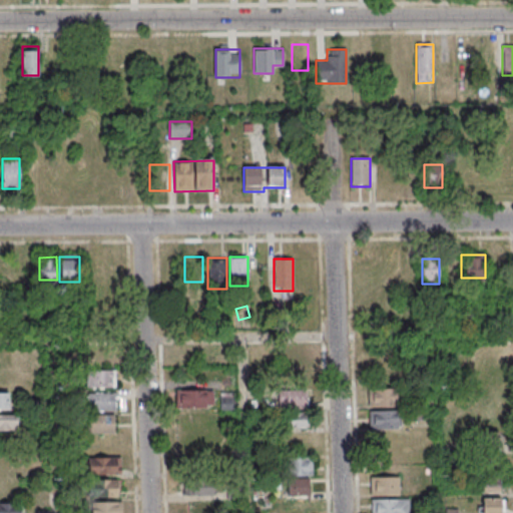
[(305,366),(305,346),(283,346),(283,366),(305,366)]
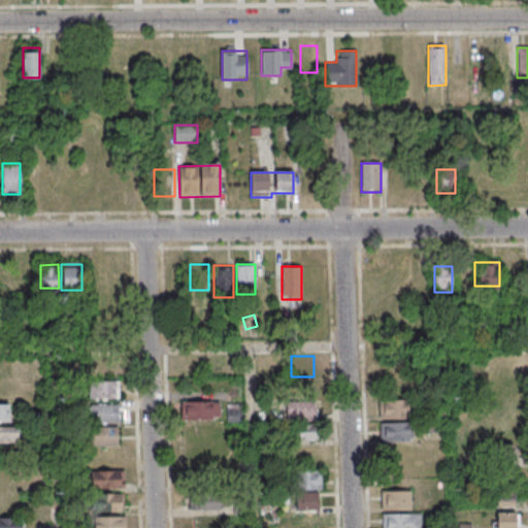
[(97,368),(116,370),(118,360),(99,357),(97,368)]
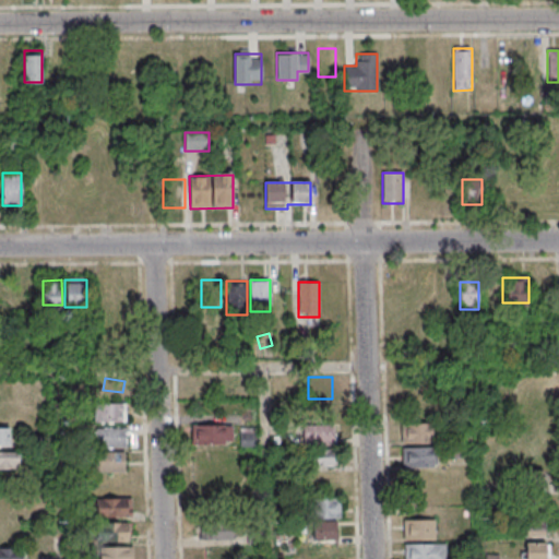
[(126,423),(126,404),(95,404),(95,423),(126,423)]
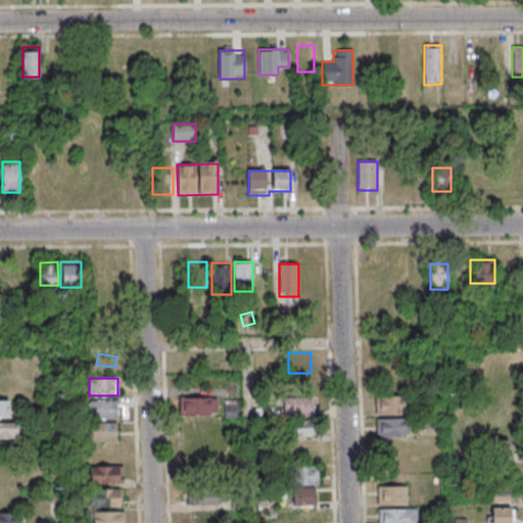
[(292,437),(313,437),(312,396),(291,397),(292,437)]
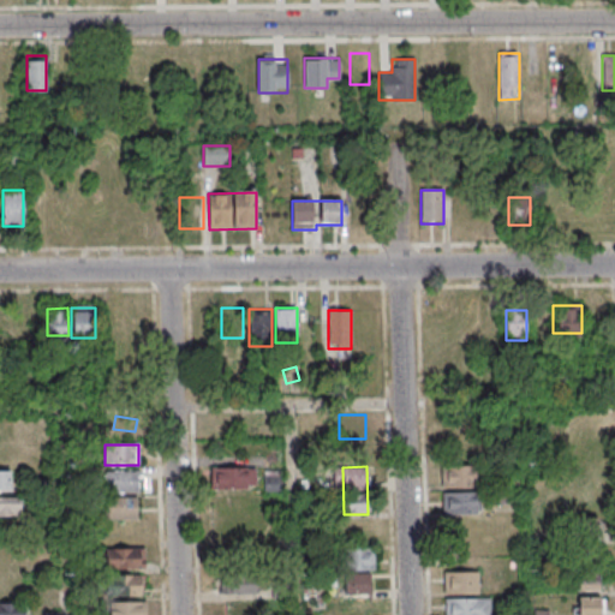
[(477,488),(477,467),(441,467),(441,489),(477,488)]
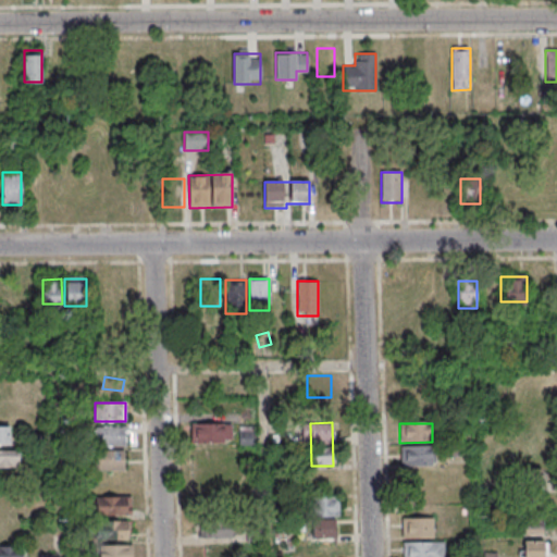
[(190,444),(232,444),(232,424),(190,424),(190,444)]
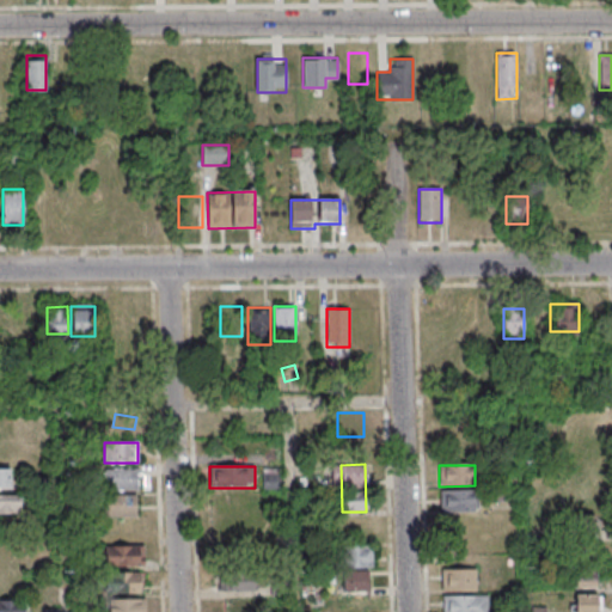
[(0,467),(0,489),(11,489),(11,467),(0,467)]
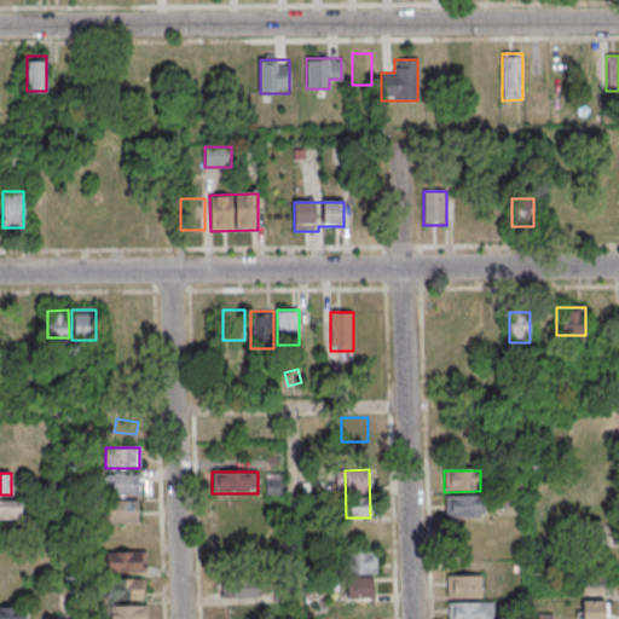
[(139,495),(139,473),(109,473),(109,495),(139,495)]
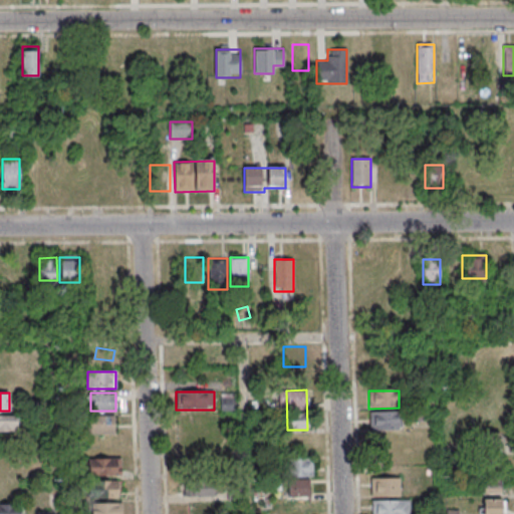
[(236,411),(236,394),(221,394),(221,411),(236,411)]
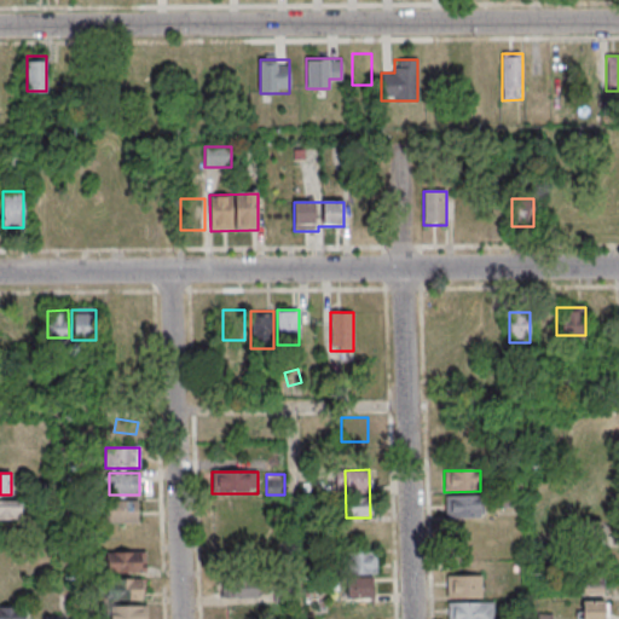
[(482,497),(444,497),(444,519),(482,519),(482,497)]
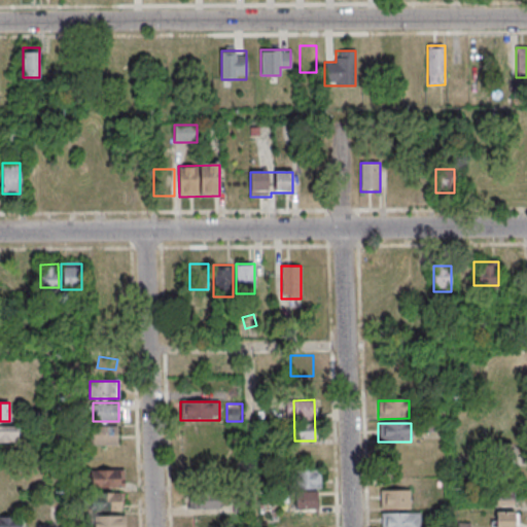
[(0,426),(0,444),(19,444),(19,426),(0,426)]
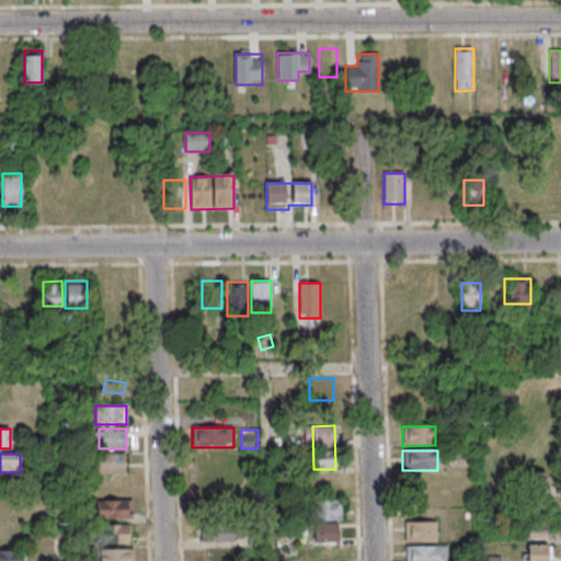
[(125,454),(99,454),(99,473),(125,473),(125,454)]
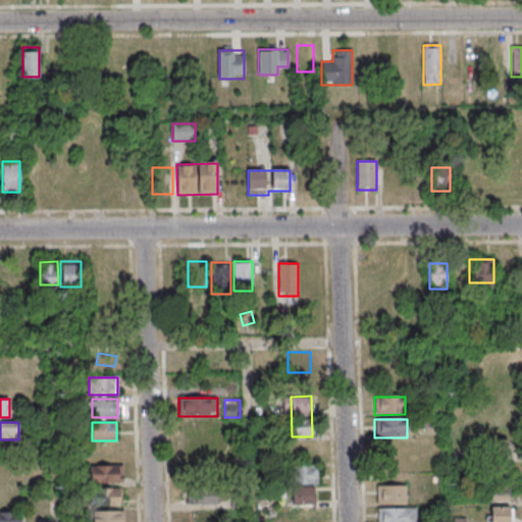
[(122,482),(122,465),(100,465),(100,482),(122,482)]
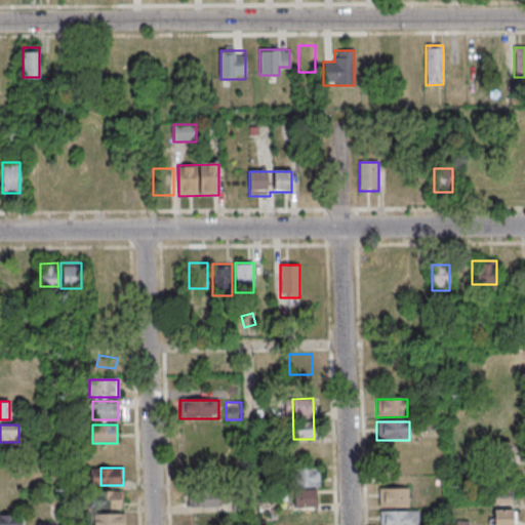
[(320,470),(293,469),(292,486),(294,486),(293,508),(318,509),(318,489),(320,489),(320,470)]
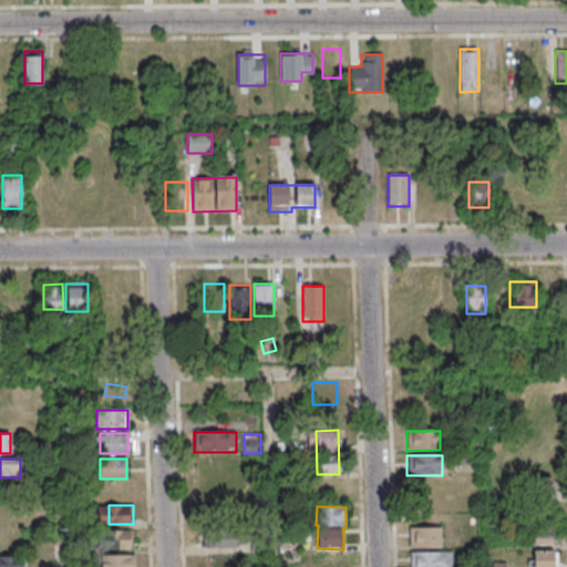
[(413,528),(443,527),(443,548),(413,549),(413,528)]
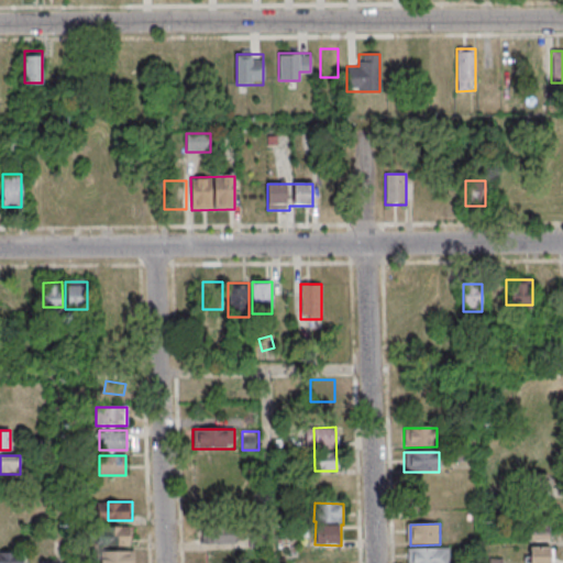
[(548,540),(548,525),(527,525),(527,540),(548,540)]
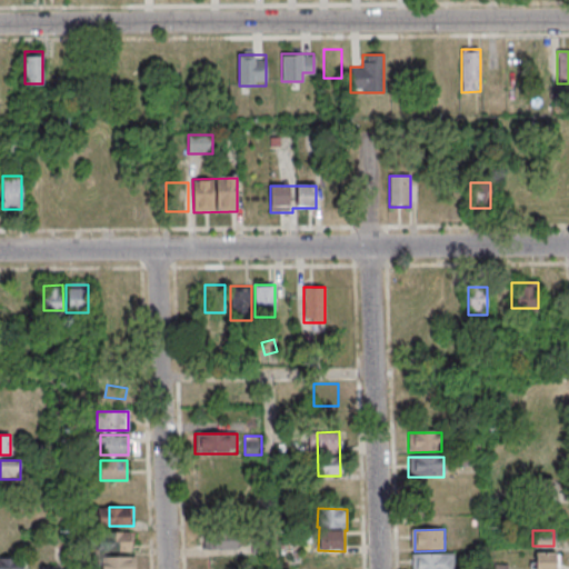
[(130,532),(100,532),(100,551),(130,551),(130,532)]
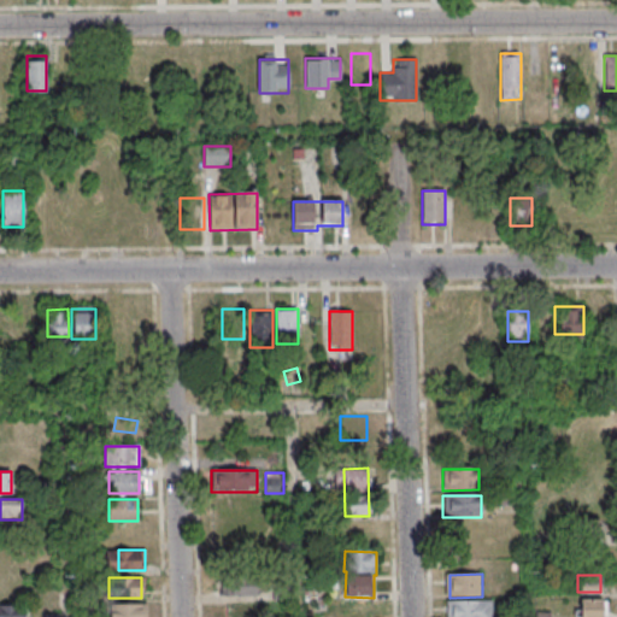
[(221,597),(258,597),(258,579),(221,579),(221,597)]
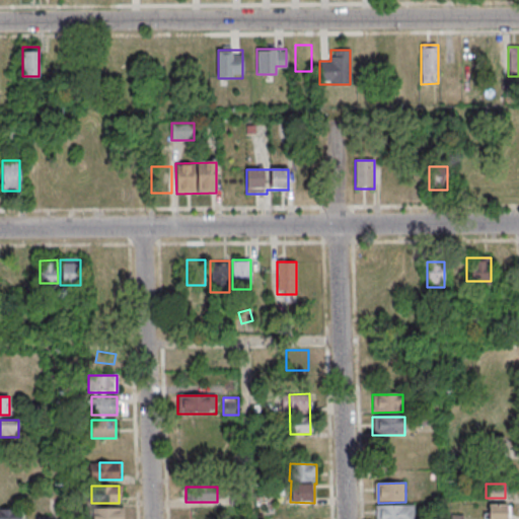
[(488,504),(487,518),(509,518),(510,504),(488,504)]
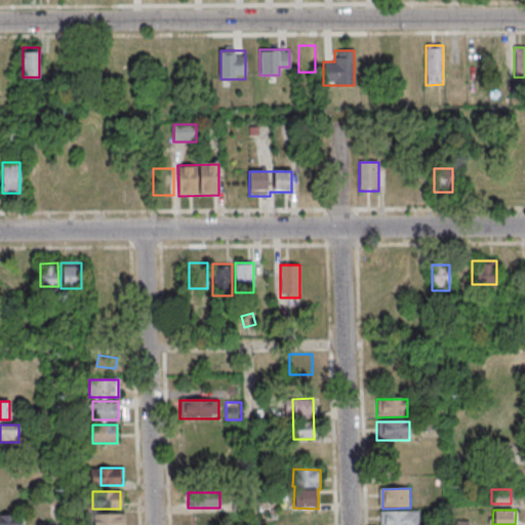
[(384,524),(384,512),(421,512),(421,524),(384,524)]
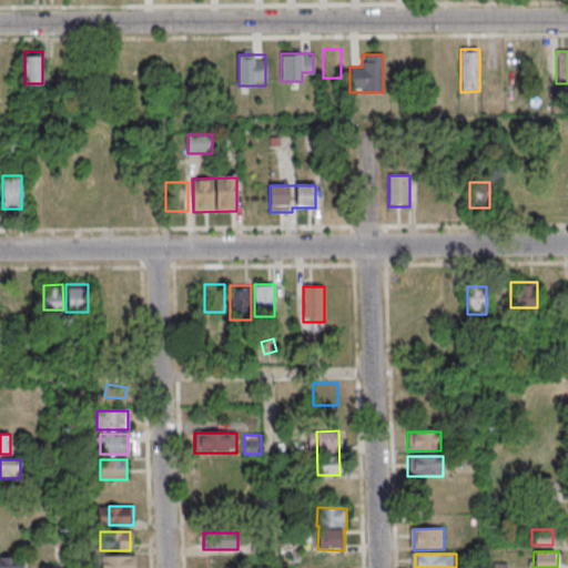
[(0,567),(22,567),(23,556),(0,556),(0,567)]
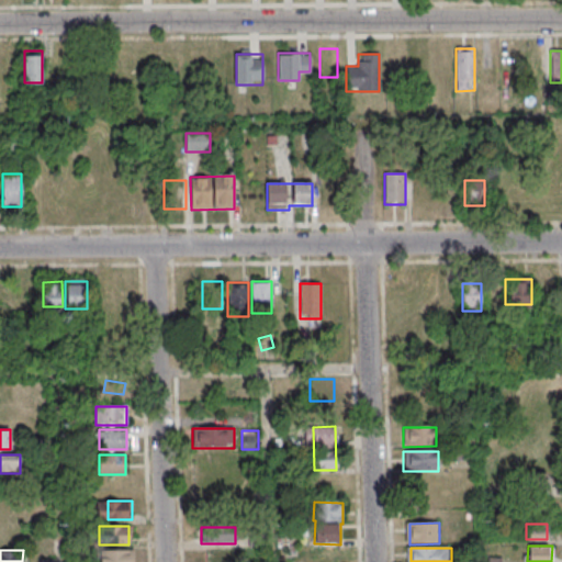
[(131,561),(132,550),(99,551),(99,561),(131,561)]
